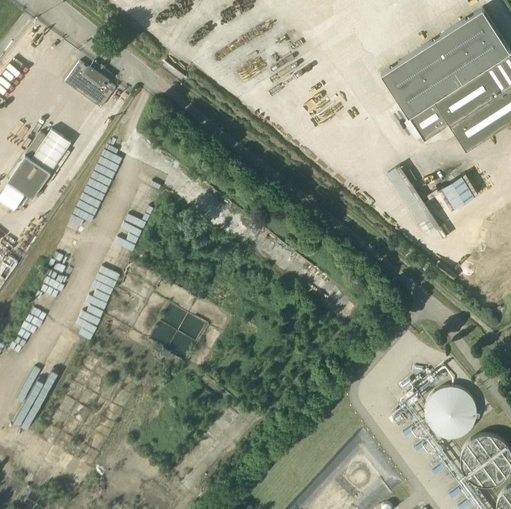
[(510,121),(510,55),(508,52),(481,9),(379,75),(407,117),(424,143),(449,127),(465,152),(510,121)]
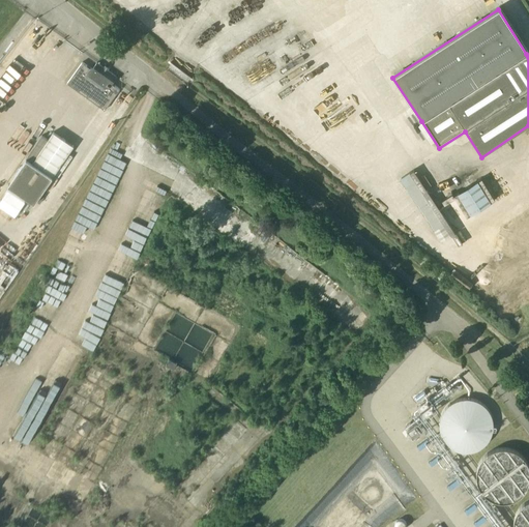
[(110,86),(115,80),(96,66),(91,72),(89,71),(81,65),(66,86),(104,113),(119,92),(110,86)]
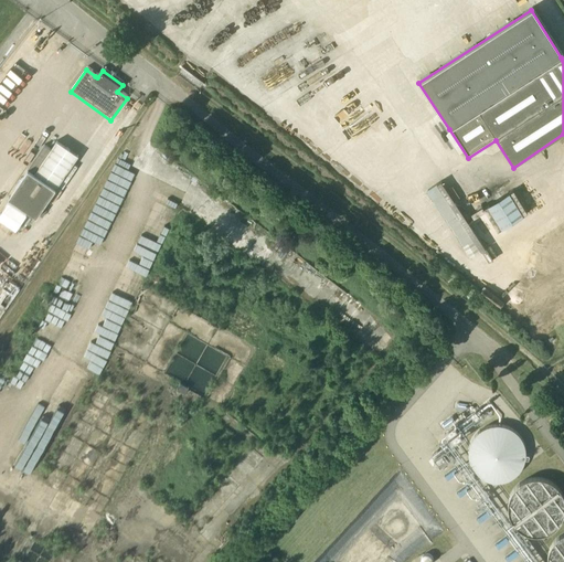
[(43,148),(8,200),(35,220),(76,159),(55,145),(50,152),(43,148)]
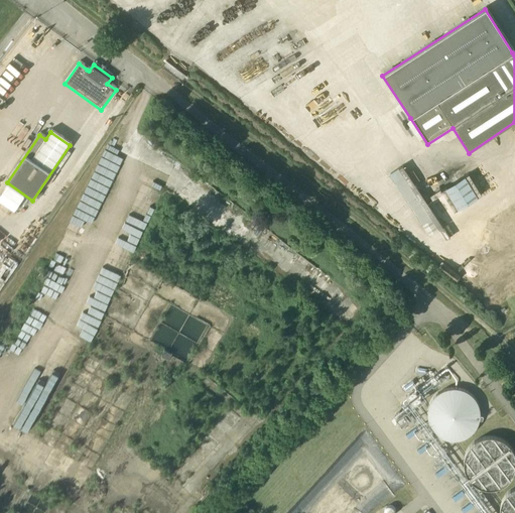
[(389,175),(420,230),(431,223),(436,232),(440,230),(404,167),(389,175)]
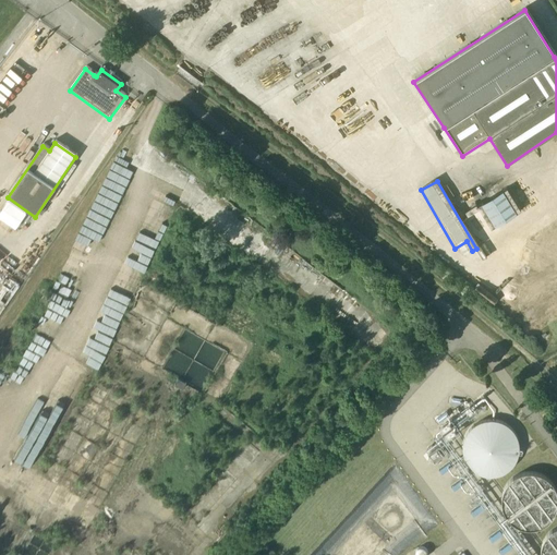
[(505,191),(480,206),(494,229),(519,215),(505,191)]
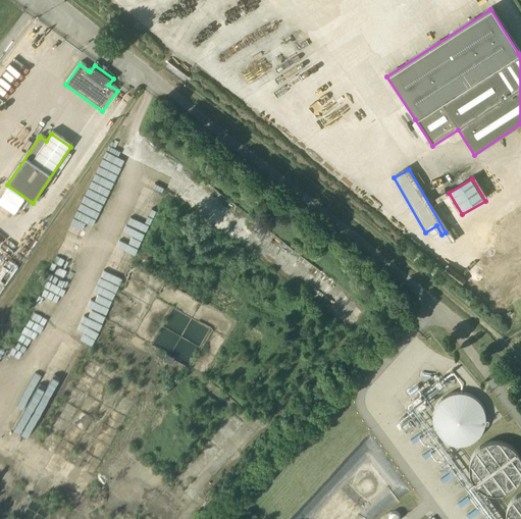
[(0,206),(13,215),(22,201),(6,190),(0,199),(0,206)]
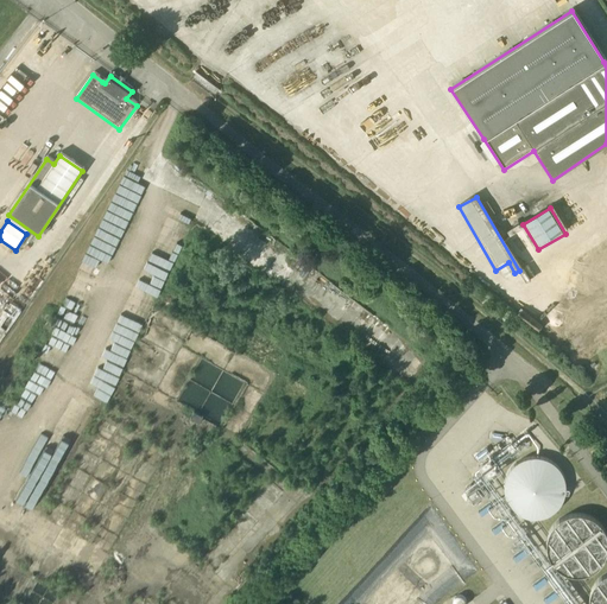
[(61,595),(63,590),(56,585),(52,591),(61,595)]
